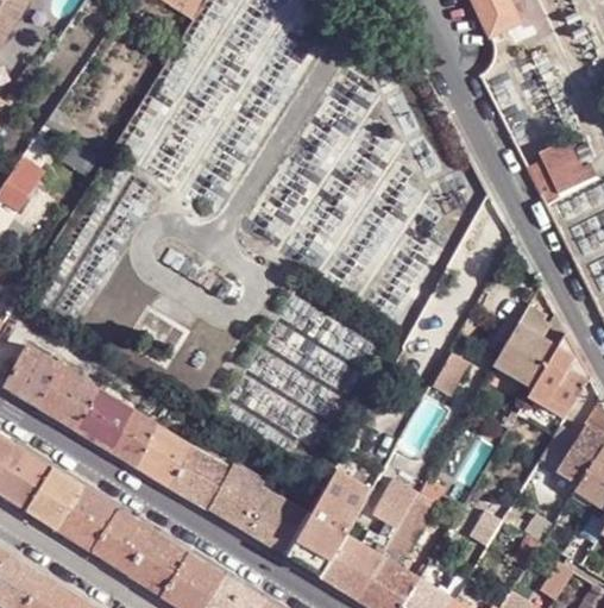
[(0,51),(32,0),(0,0),(0,51)]
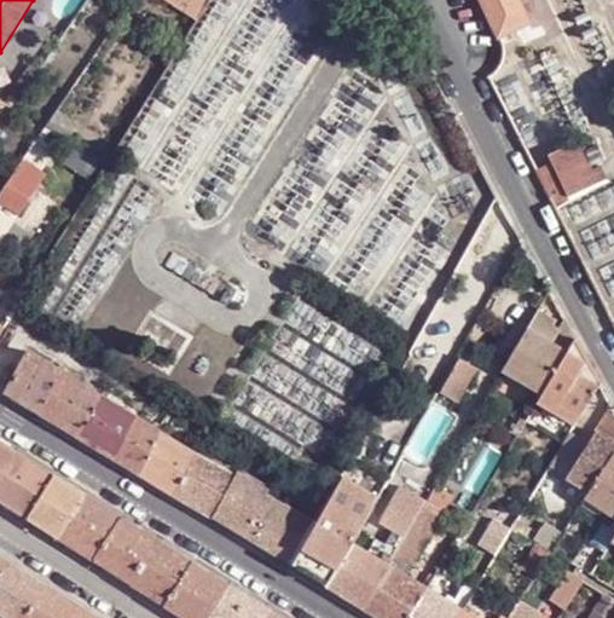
[(195,22),(204,6),(193,0),(163,0),(190,18),(195,22)]
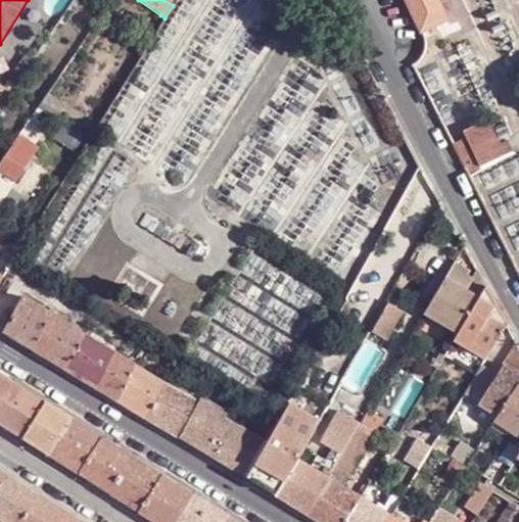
[(402,0),(418,31),(420,35),(421,46),(437,38),(430,25),(443,17),(434,0),(402,0)]
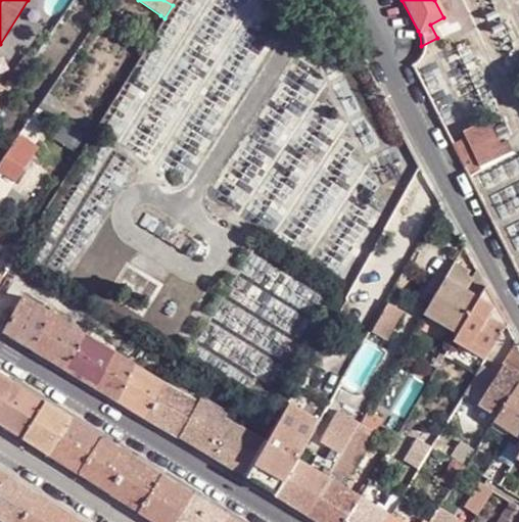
[(77,59),(72,56),(68,62),(74,65),(77,59)]
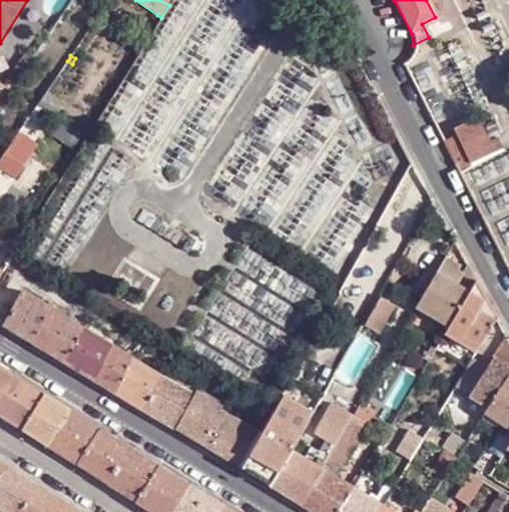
[(46,91),(59,100),(68,85),(55,77),(46,91)]
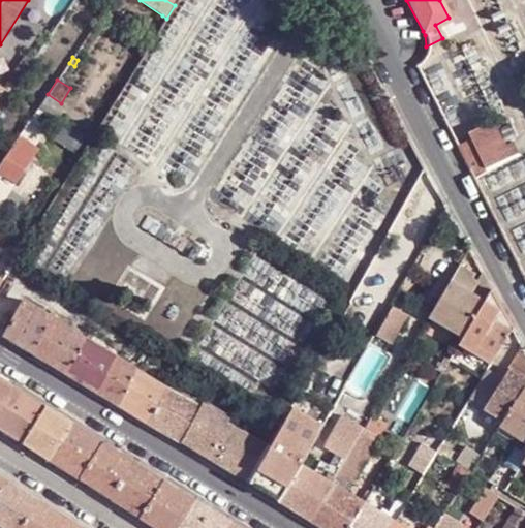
[(48,94),(38,107),(54,118),(63,104),(61,103),(48,94)]
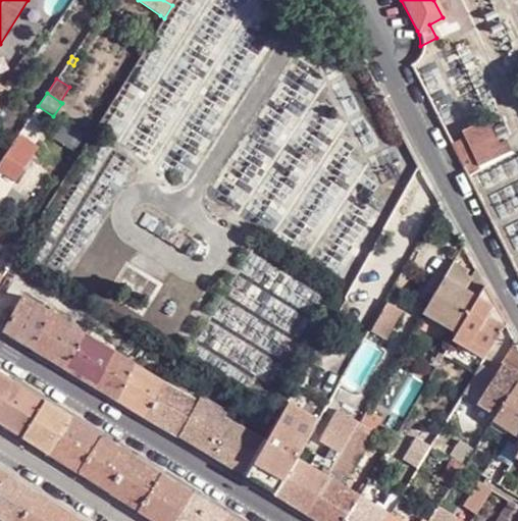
[(504,145),(507,143),(503,137),(497,140),(484,117),(469,124),(460,129),(464,139),(475,159),(486,153),(504,145)]
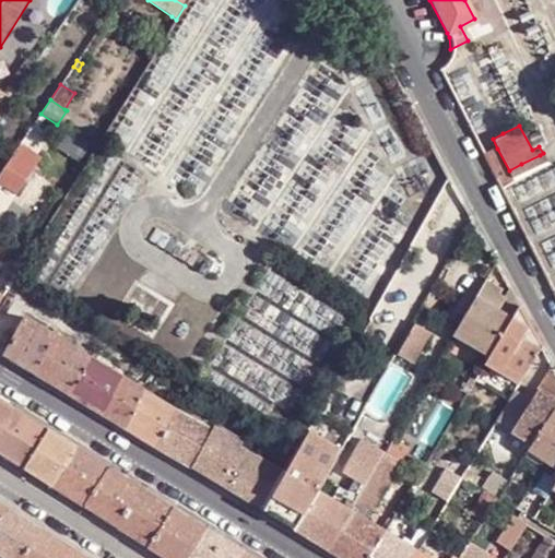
[(36,141),(42,133),(32,127),(26,134),(36,141)]
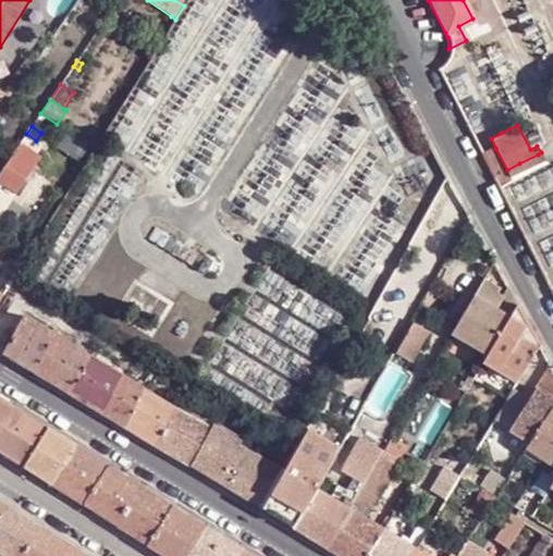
[(20,144),(0,173),(0,183),(10,189),(15,194),(39,157),(20,144)]
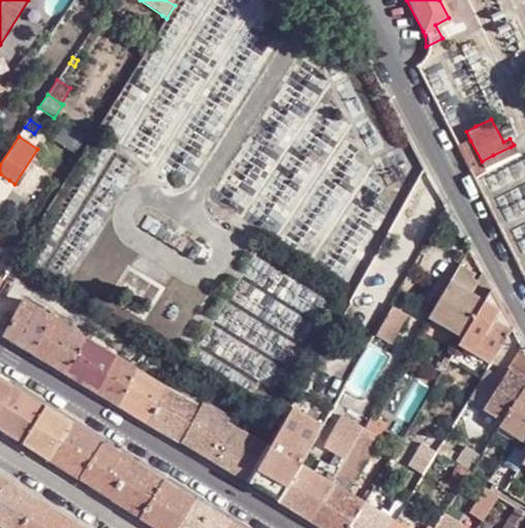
[(456,148),(470,178),(497,163),(497,162),(493,155),(482,161),(470,141),(456,148)]
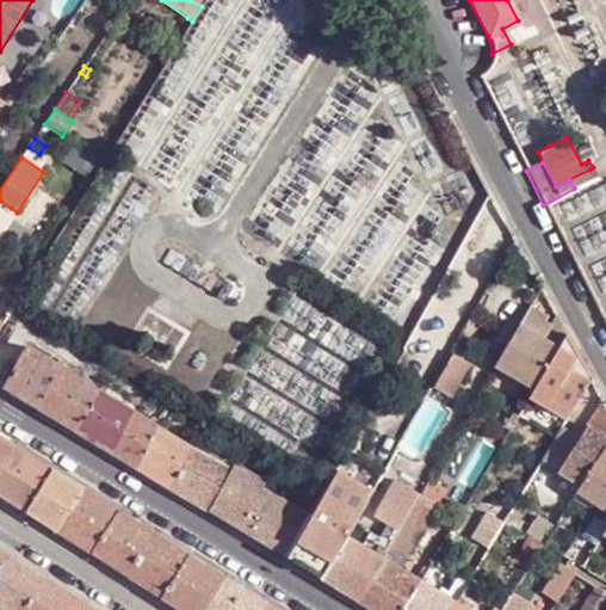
[(593,167),(589,170),(594,177),(599,178),(601,177),(603,182),(605,179),(605,168),(597,174),(593,167)]
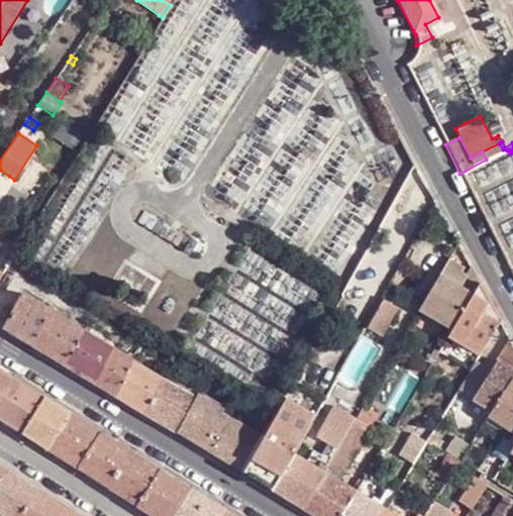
[(482,151),(486,159),(503,149),(499,143),(482,151)]
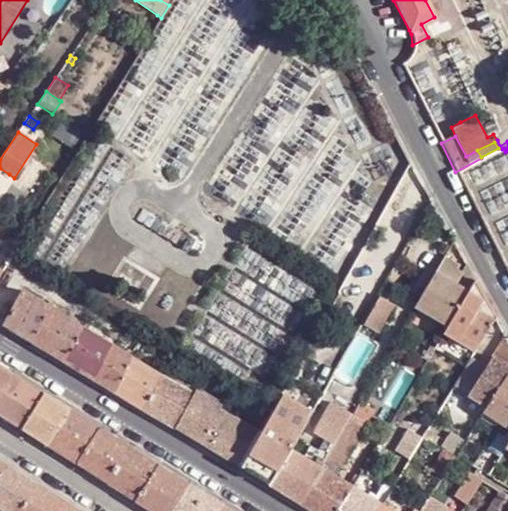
[(0,179),(3,182),(9,174),(0,168),(0,179)]
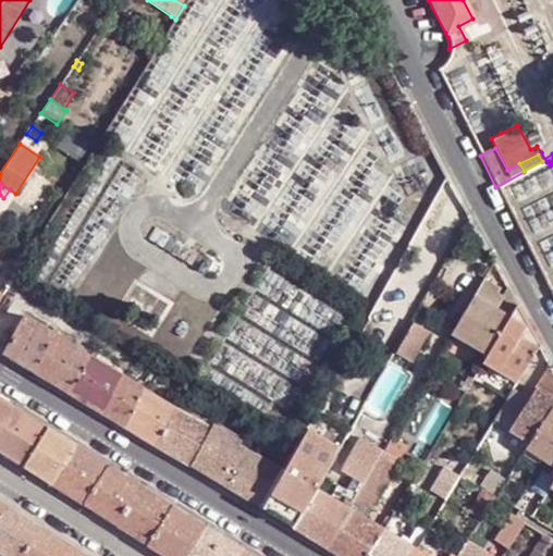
[(0,224),(3,219),(13,205),(3,198),(0,195),(0,224)]
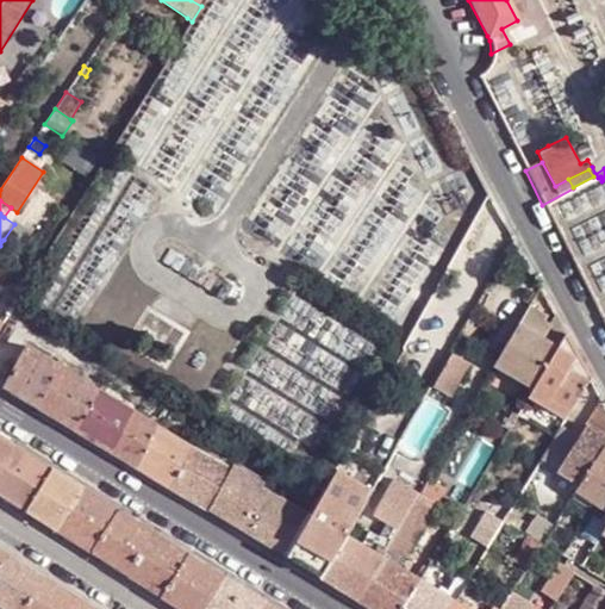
[(536,381),(565,335),(554,316),(544,331),(538,328),(543,318),(528,309),(492,368),(530,391),(536,381)]
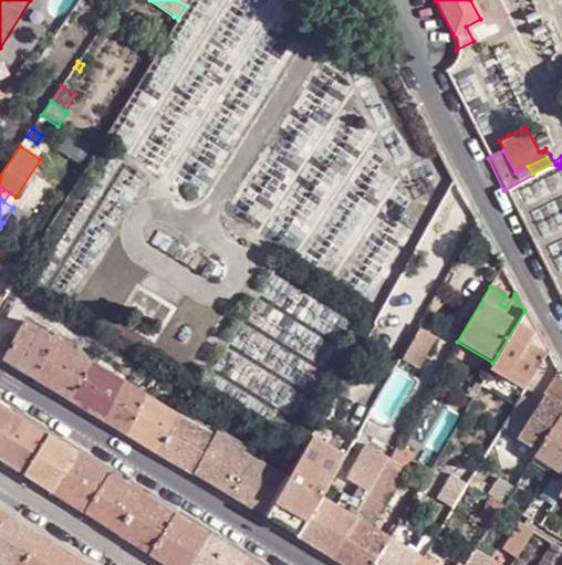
[(533,375),(547,352),(524,311),(498,354),(502,356),(533,375)]
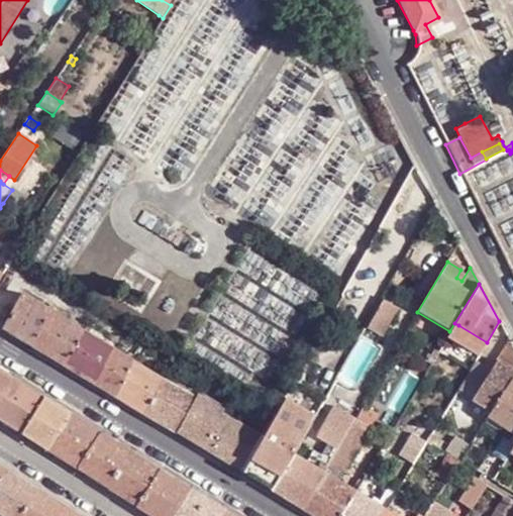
[(30,346),(48,312),(36,305),(19,295),(1,328),(30,346)]
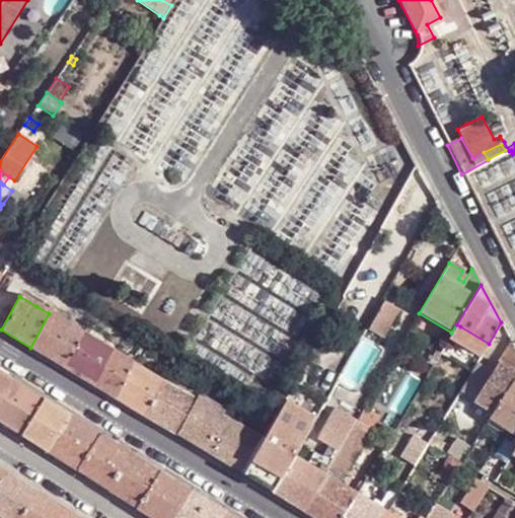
[(49,313),(52,309),(40,301),(37,306),(49,313)]
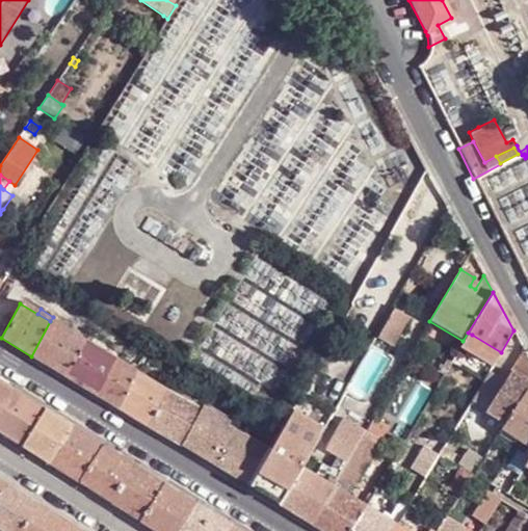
[(63,376),(84,341),(50,321),(31,356),(63,376)]
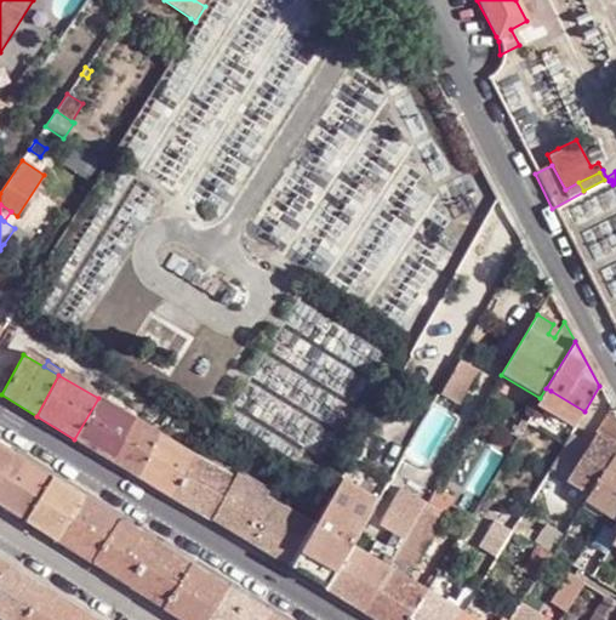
[(575,427),(585,411),(551,391),(542,407),(575,427)]
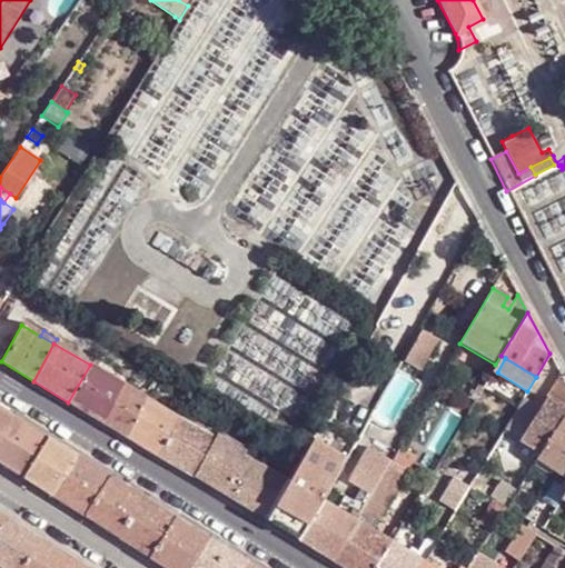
[(101,422),(122,386),(107,376),(96,368),(90,365),(68,402),(101,422)]
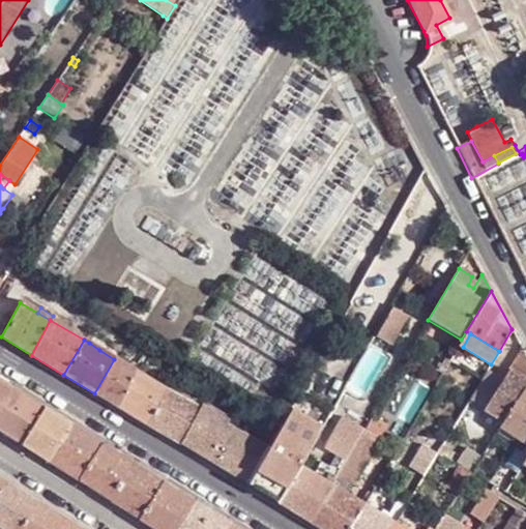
[(90,340),(89,343),(99,350),(101,346),(90,340)]
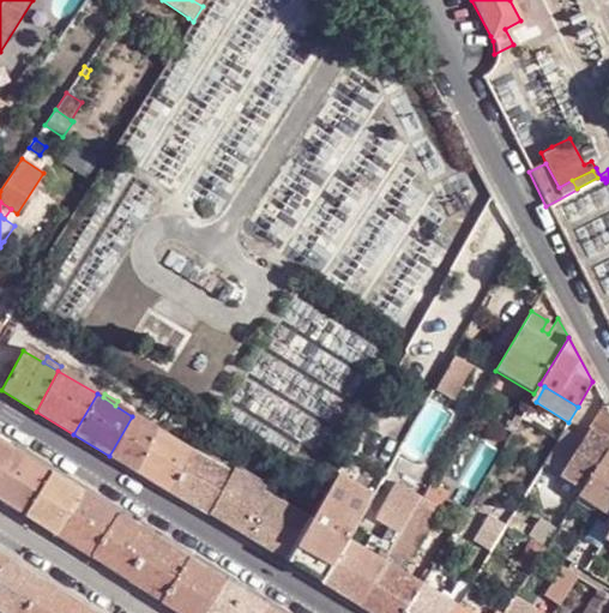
[(608,439),(608,413),(606,407),(591,428),(608,439)]
